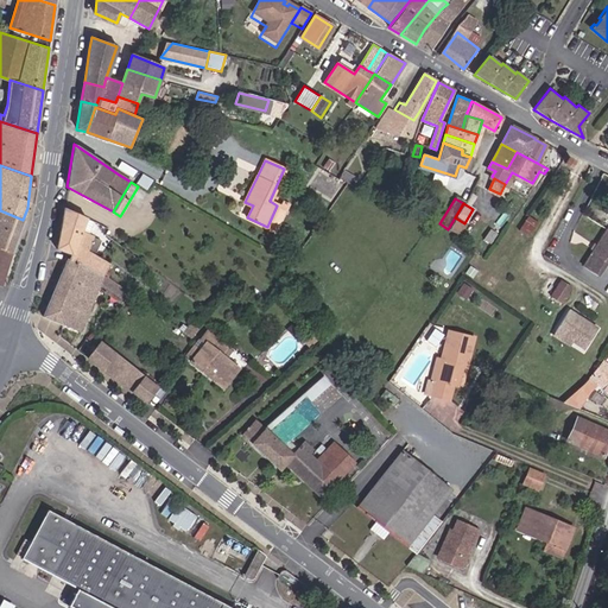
[(70,254),(68,260),(102,274),(109,264),(87,251),(94,236),(81,232),(86,217),(63,207),(56,248),(70,254)]
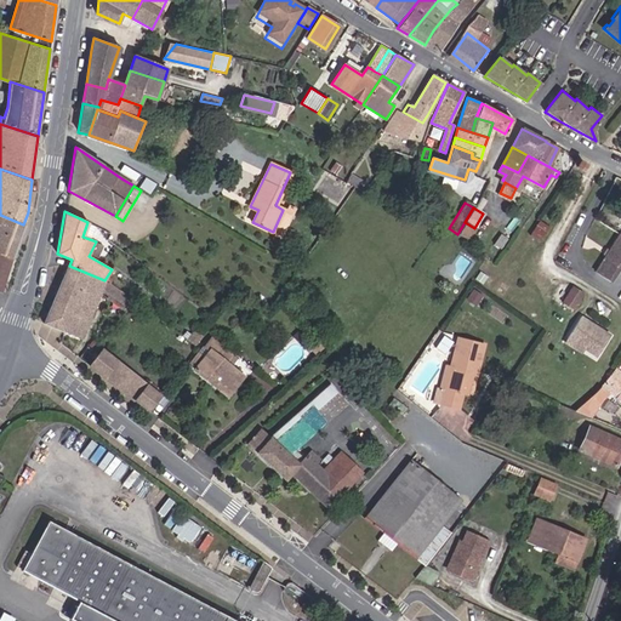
[(0,215),(0,254),(11,258),(13,254),(23,224),(0,215)]
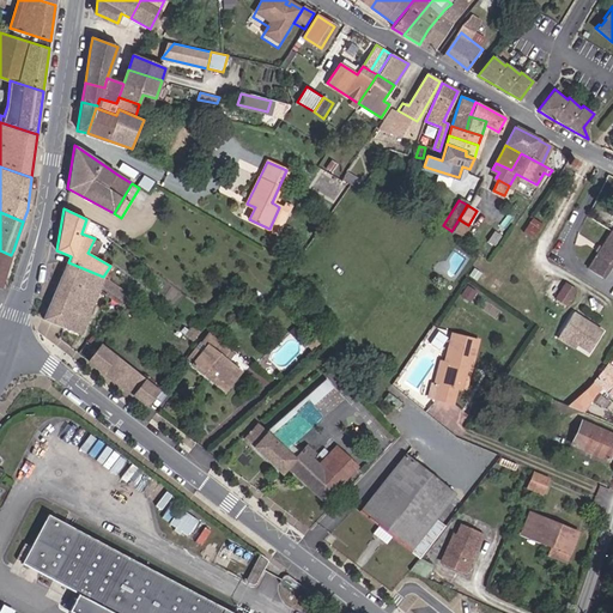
[(532,217),(522,231),(533,237),(542,224),(532,217)]
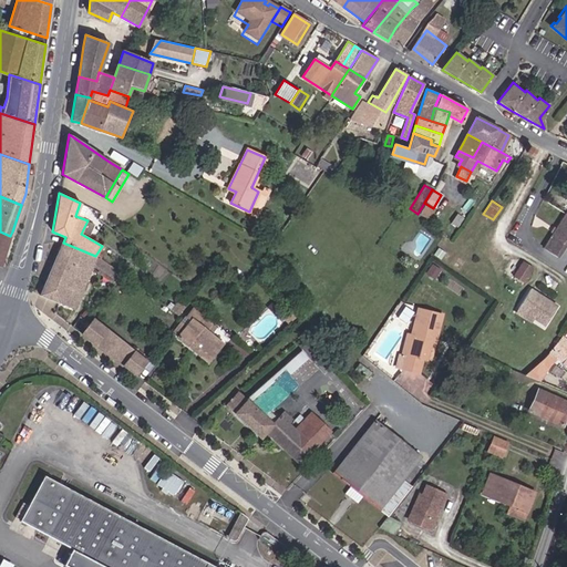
[(425,220),(433,208),(424,203),(418,214),(425,220)]
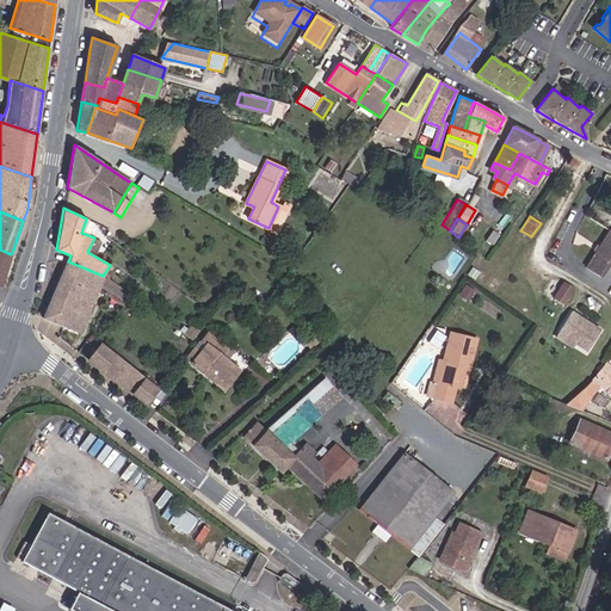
[(610,228),(597,250),(586,266),(600,276),(610,260),(610,228)]
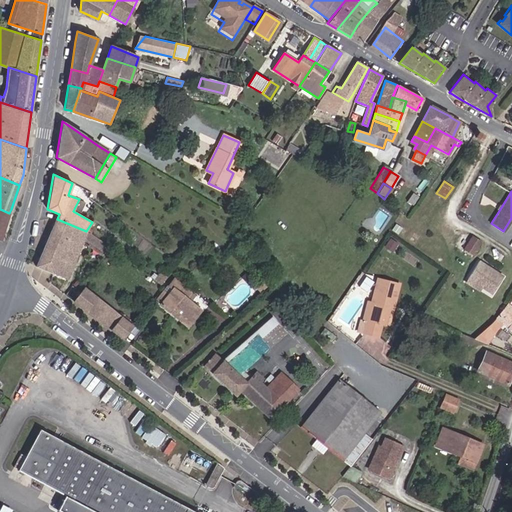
[(0,239),(1,240),(8,217),(9,213),(0,209),(0,239)]
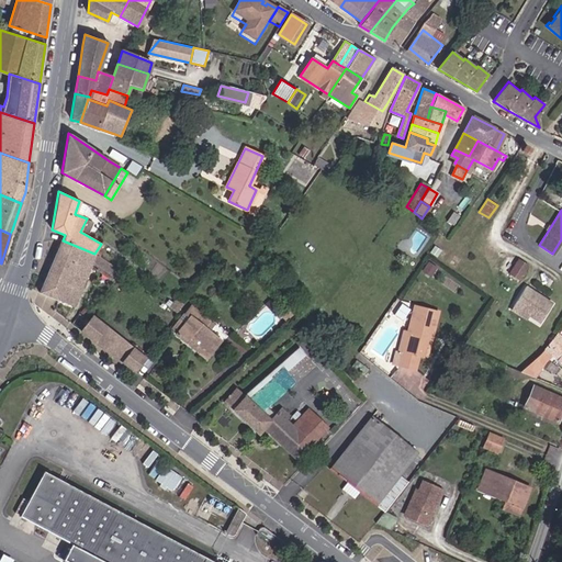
[(63,240),(41,292),(72,305),(91,262),(113,277),(117,270),(99,256),(94,254),(63,240)]
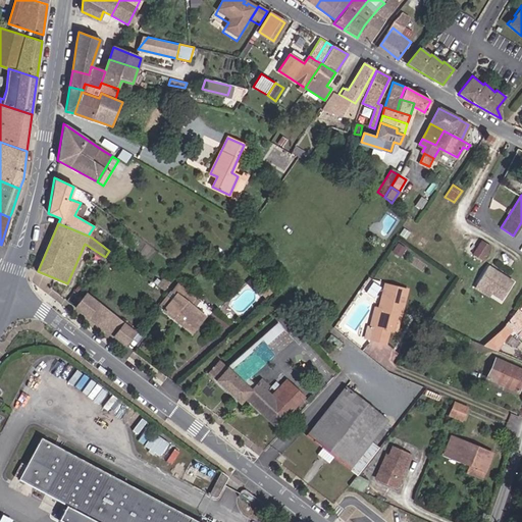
[(468,258),(479,240),(468,232),(457,250),(468,258)]
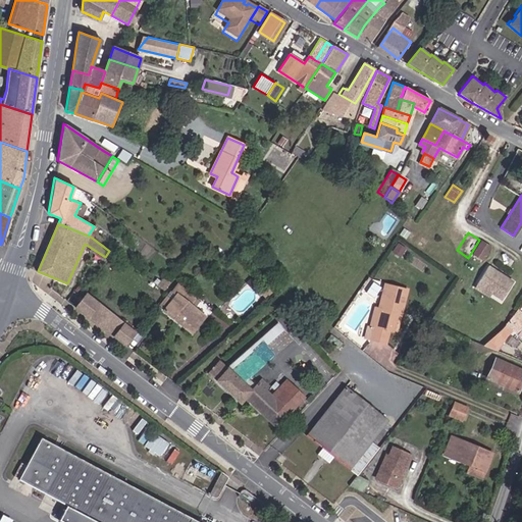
[(483,239),(473,252),(482,259),(492,246),(483,239)]
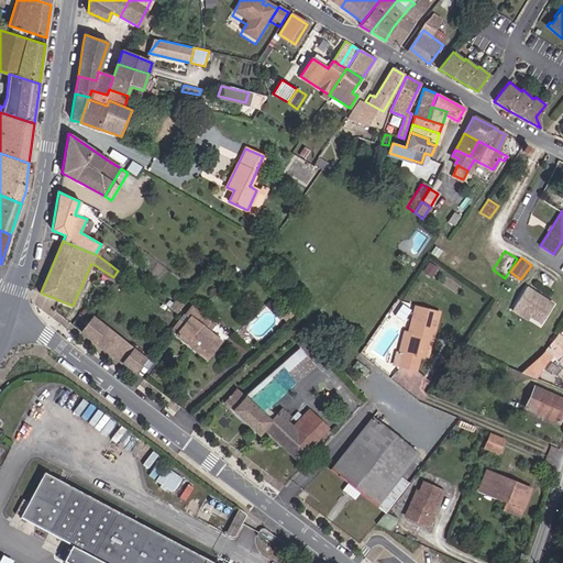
[(527,286),(522,291),(515,304),(531,313),(542,321),(553,302),(527,286)]
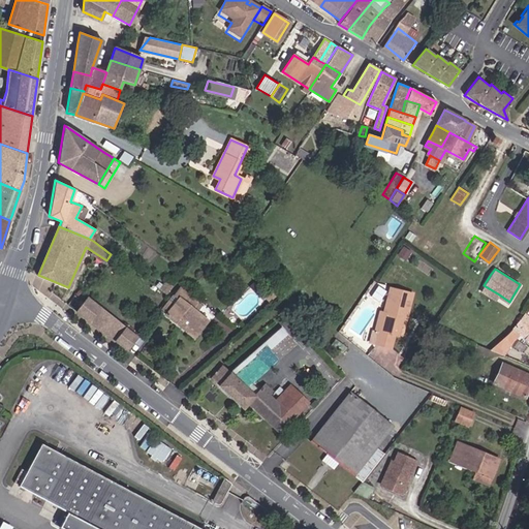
[(499,294),(484,285),(481,288),(497,299),(499,294)]
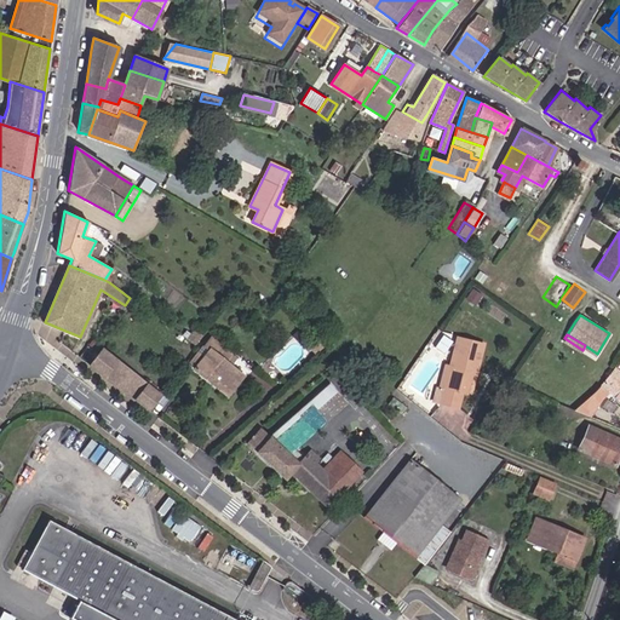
[(476,368),(483,343),(455,336),(448,366),(452,367),(451,369),(448,368),(442,390),(436,388),(432,400),(457,407),(461,391),(465,392),(472,367),(476,368)]
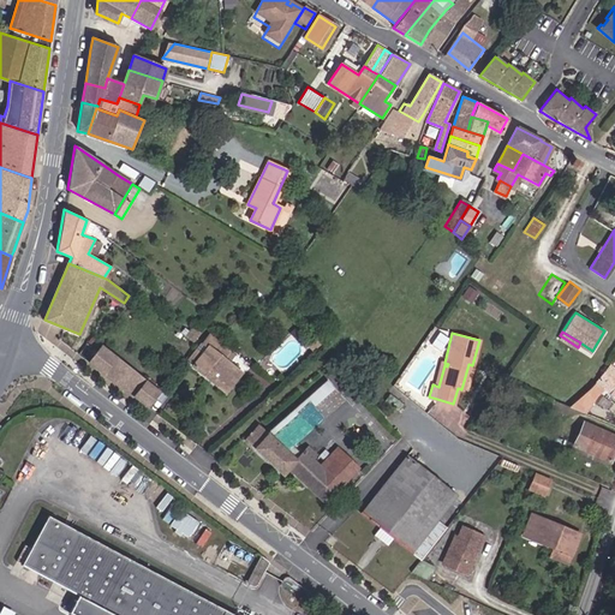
[(191,365),(225,392),(240,371),(226,360),(232,353),(207,334),(201,342),(206,346),(199,353),(192,364),(191,365)]
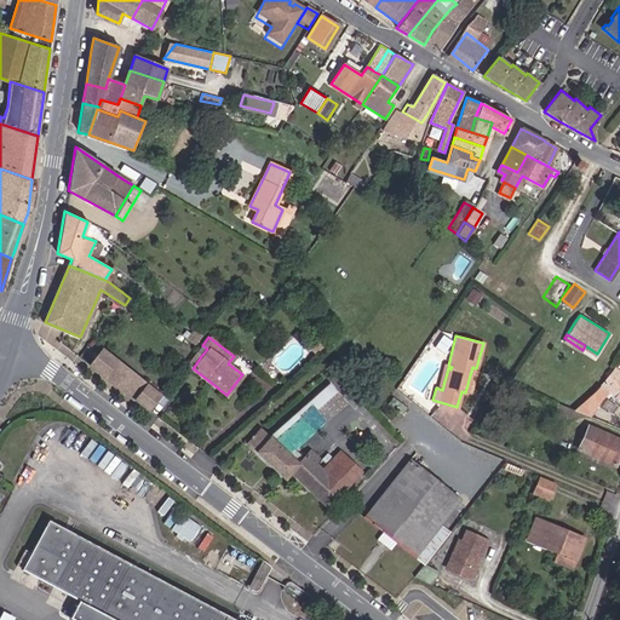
[(89,365),(148,409),(160,394),(99,350),(89,365)]
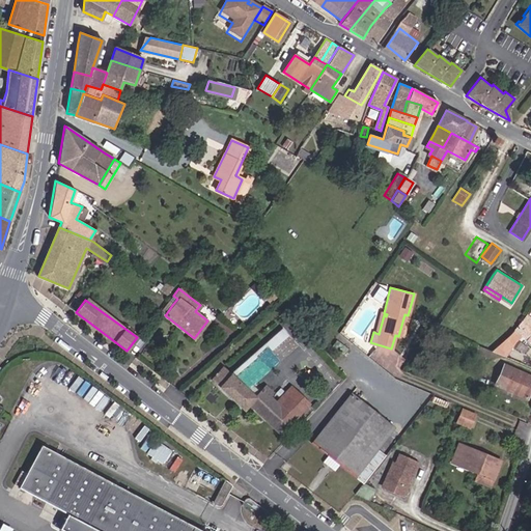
[(166,314),(172,305),(168,302),(161,310),(166,314)]
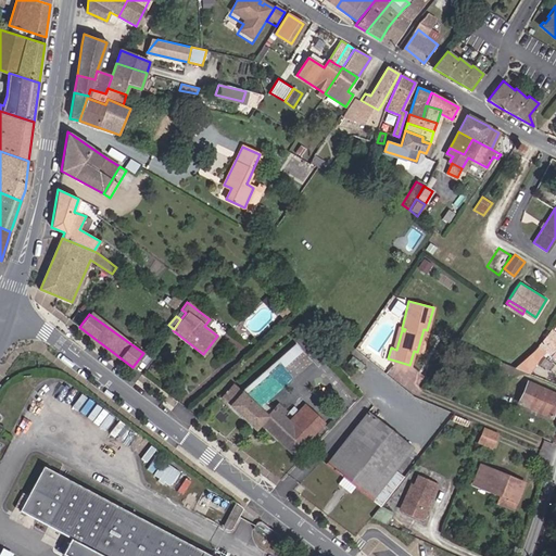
[(555,333),(551,329),(532,351),(514,367),(528,373),(545,350),(555,359),(555,333)]
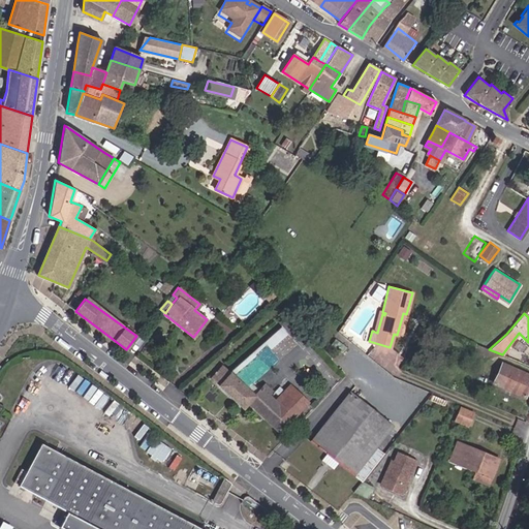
[(285,332),(281,327),(229,371),(222,365),(210,378),(242,408),(248,402),(279,432),(307,403),(289,385),(275,401),(268,395),(271,391),(265,384),(255,396),(243,384),(245,384),(245,382),(247,382),(247,380),(249,380),(250,378),(252,378),(252,376),(254,376),(254,374),(256,374),(256,372),(258,372),(259,370),(261,370),(261,368),(263,368),(263,366),(257,358),(269,347),(272,349),(273,350),(274,350),(276,351),(277,351),(279,351),(280,351),(282,351),(284,349),(286,347),(287,344),(287,339),(286,337),(283,333),(285,332)]
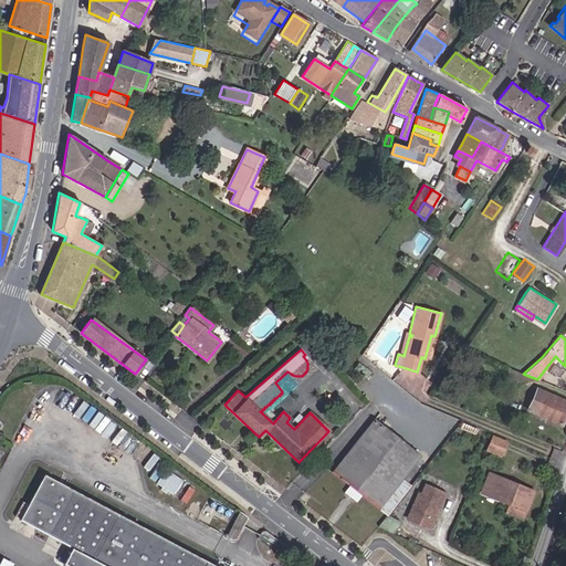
[(549,366),(555,373),(563,365),(557,358),(549,366)]
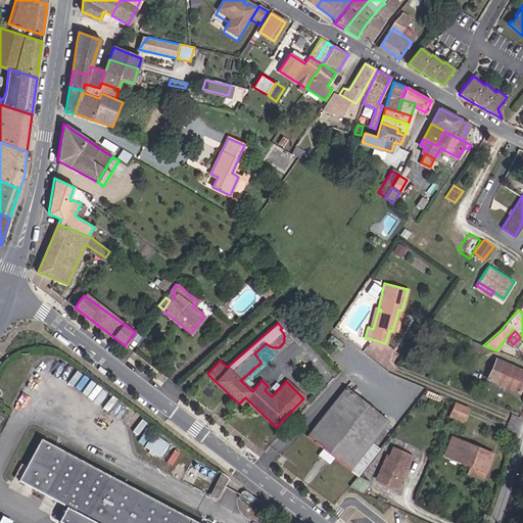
[(480,351),(483,345),(470,339),(467,346),(480,351)]
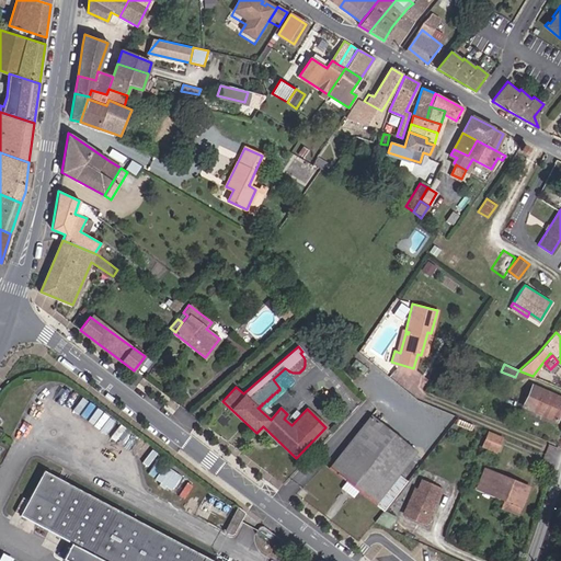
[(279,388),(296,373),(294,373),(293,373),(290,371),(289,371),(288,370),(285,368),(273,379),(279,388)]
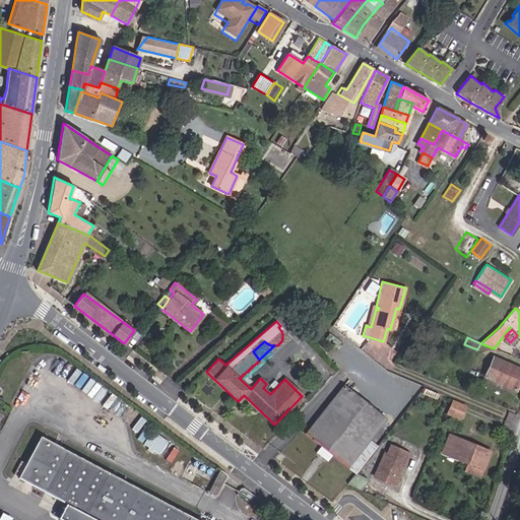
[(519,369),(493,356),(484,376),(515,389),(519,378),(519,369)]
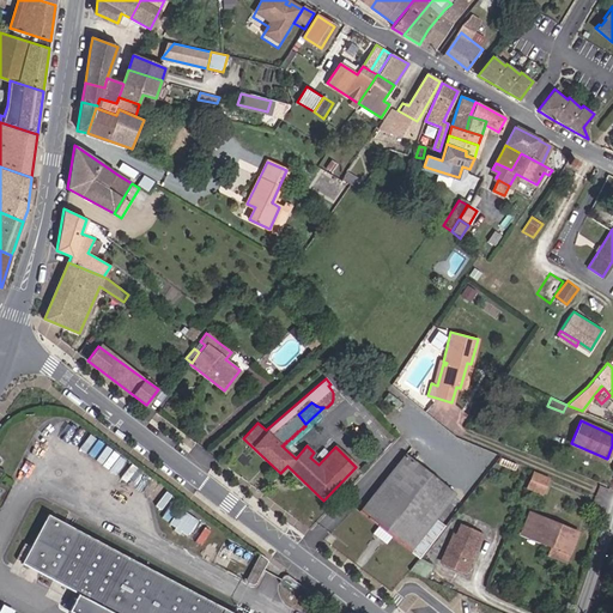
[(405,552),(417,539),(451,497),(405,456),(388,475),(358,511),(405,552)]
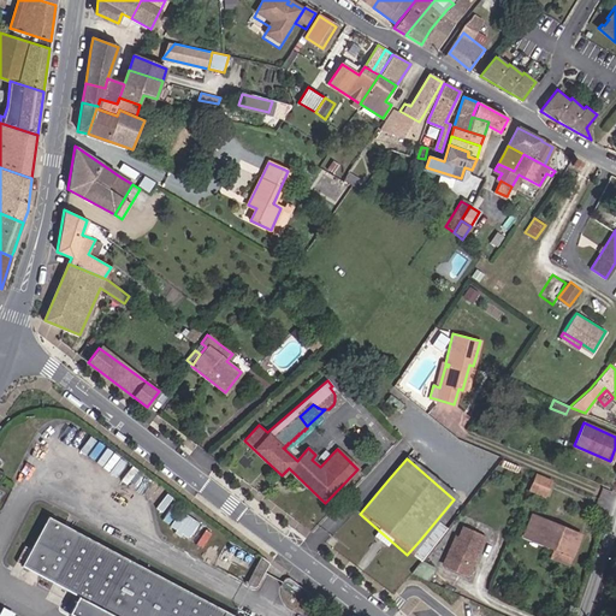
[(543,495),(550,480),(535,473),(528,489),(543,495)]
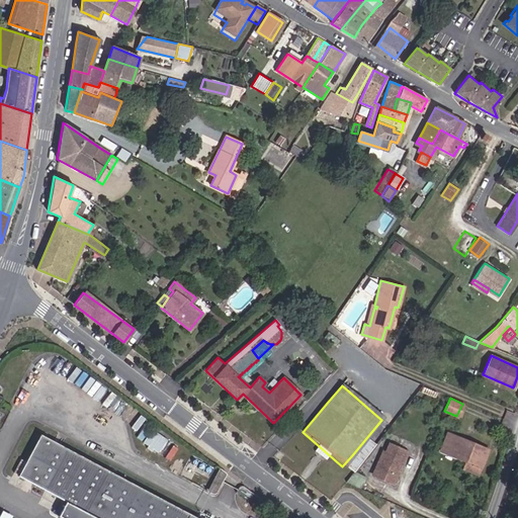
[(160,451),(168,437),(145,424),(137,439),(160,451)]
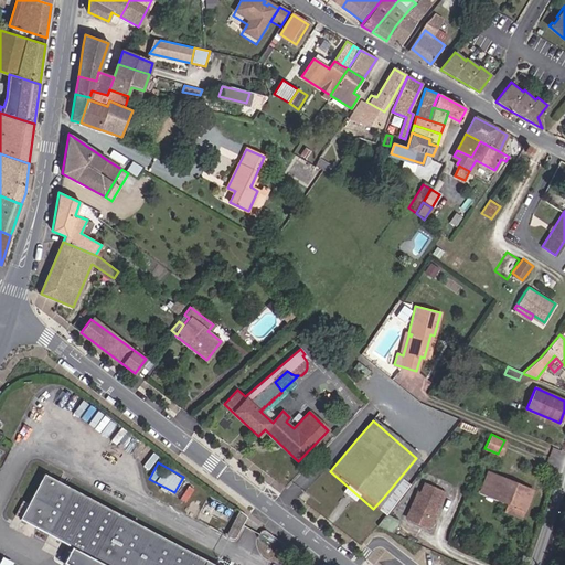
[(219,564),(45,472),(29,502),(24,500),(17,514),(21,516),(21,518),(73,545),(65,561),(73,564),(107,564),(108,564),(110,564),(219,564)]
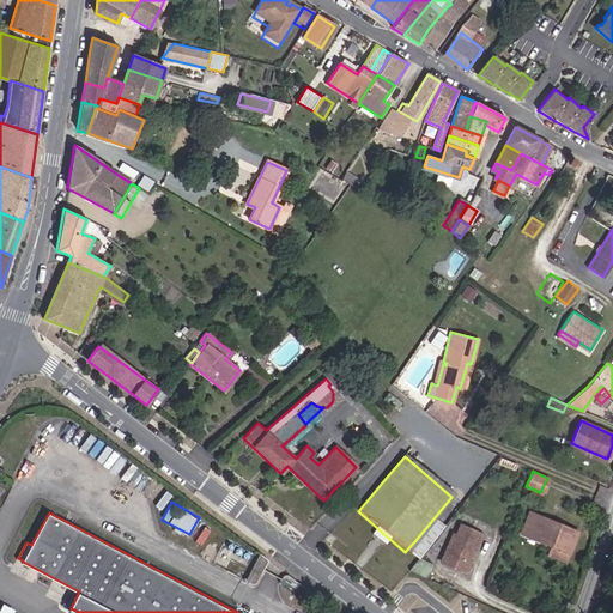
[(551,545),(569,552),(576,532),(530,514),(522,533),(551,545)]
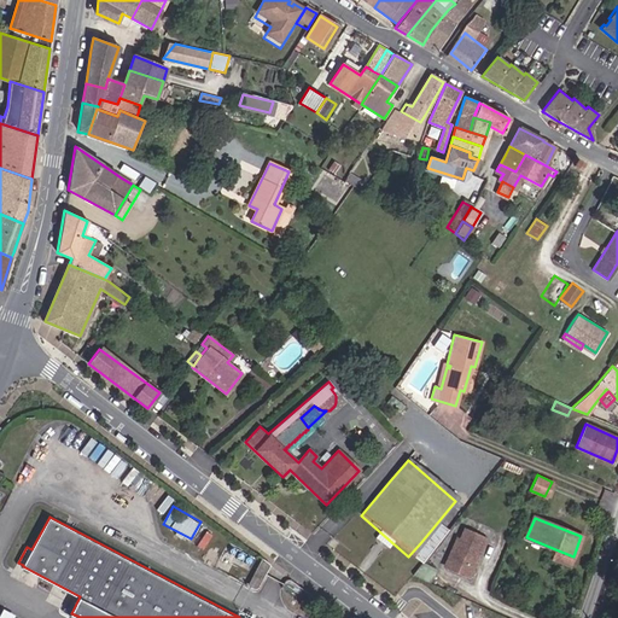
[(453,538),(441,565),(465,576),(470,566),(466,565),(474,548),(477,549),(482,538),(460,529),(455,540),(453,538)]
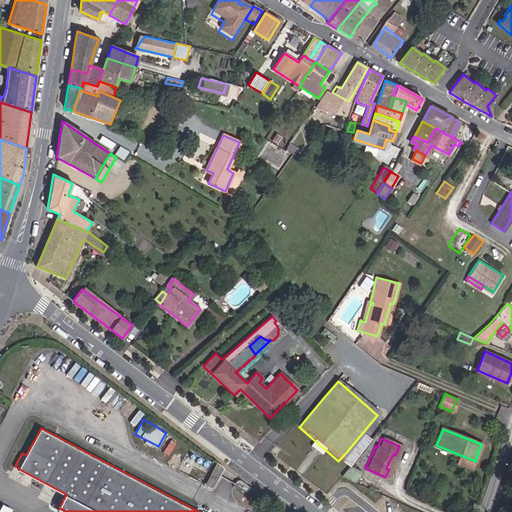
[(386,468),(389,469),(395,455),(393,454),(386,468)]
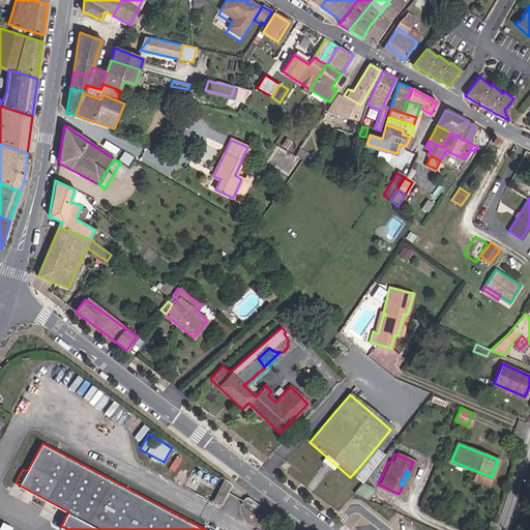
[(492,477),(476,471),(473,478),(489,484),(492,477)]
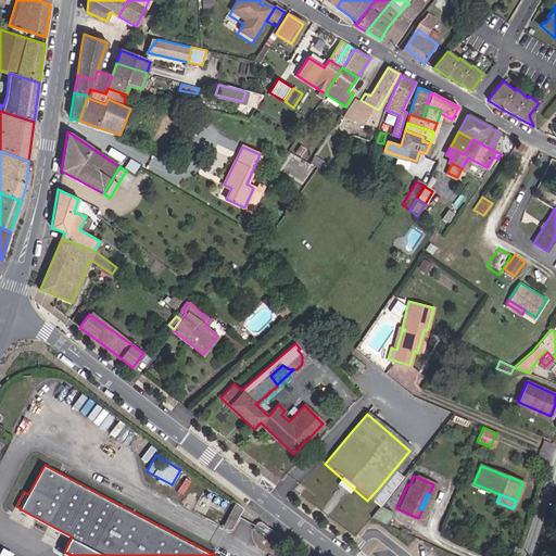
[(232,528),(243,507),(236,502),(223,526),(230,529),(232,528)]
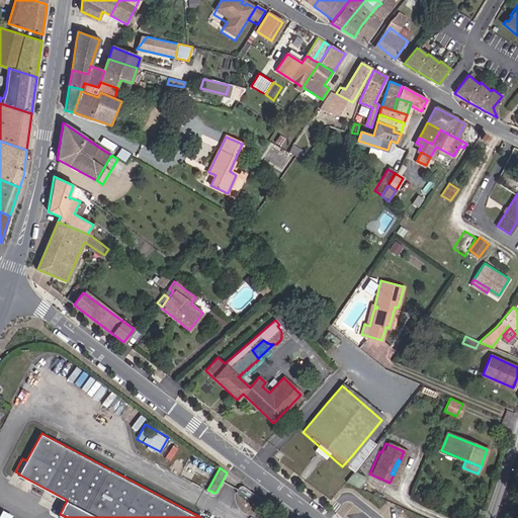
[(358,489),(363,477),(353,472),(344,483),(358,489)]
